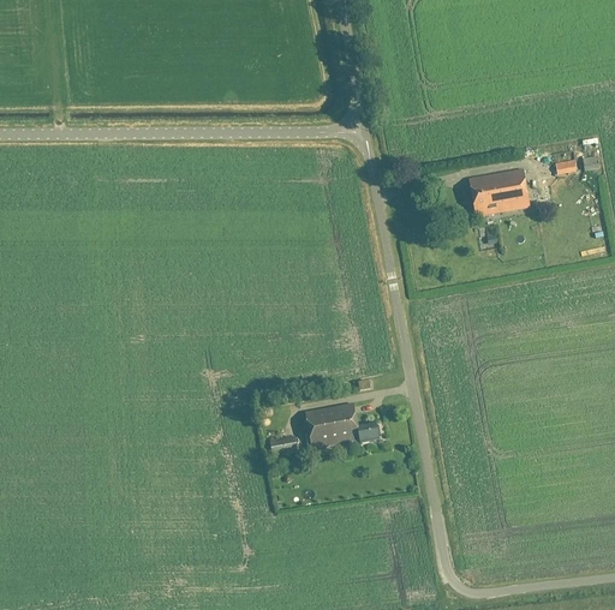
[(597,154),(583,157),(585,169),(599,167),(597,154)]
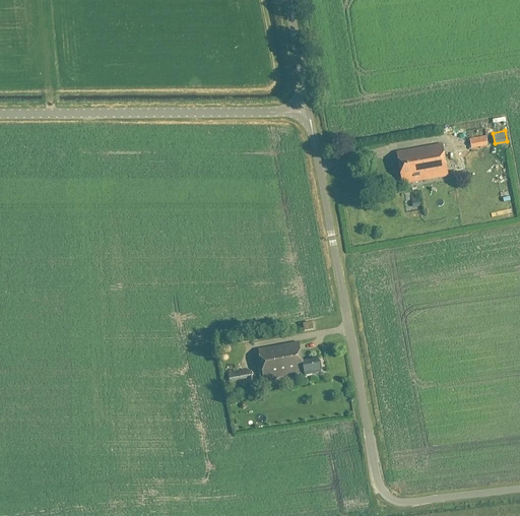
[(485,133),(469,136),(471,146),(488,143),(485,133)]
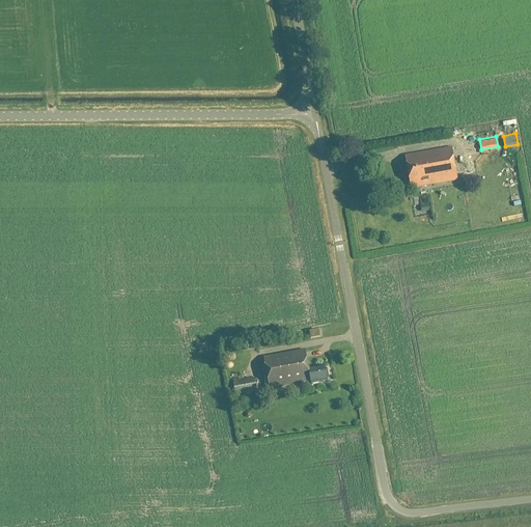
[(452,144),(404,153),(411,186),(457,177),(452,144)]
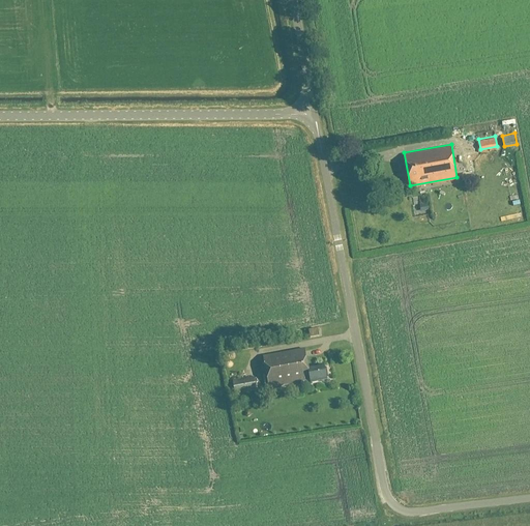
[(304,346),(263,354),(269,385),(311,377),(311,379),(312,379),(312,380),(318,379),(318,378),(326,376),(326,375),(328,374),(327,369),(325,370),(324,362),(308,366),(304,346)]
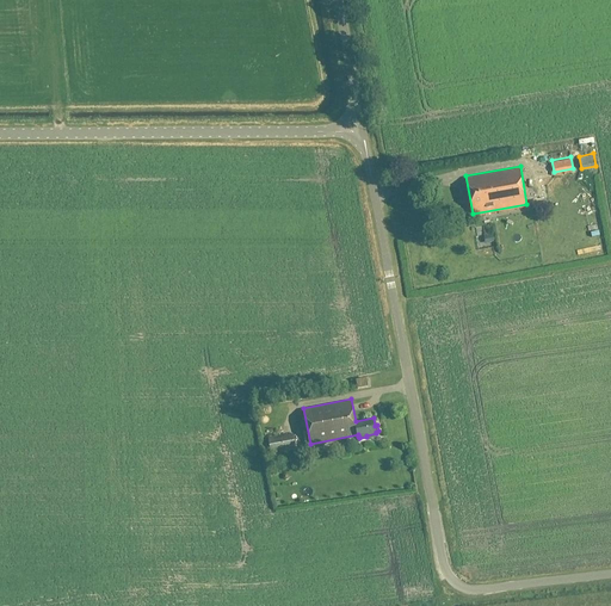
[(294,431),(269,436),(271,451),(296,446),(294,431)]
